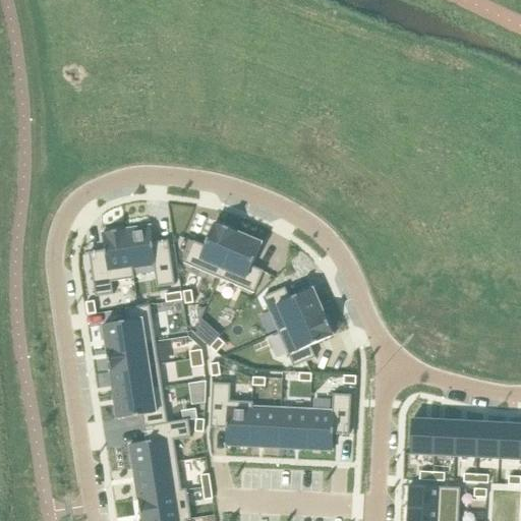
[(193,241),(184,264),(219,278),(238,233),(215,223),(205,246),(193,241)]
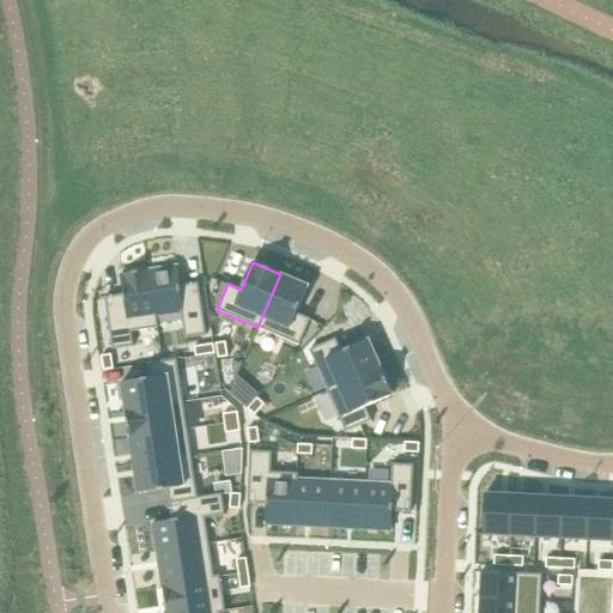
[(176,266),(149,269),(157,328),(158,328),(157,316),(181,313),(184,338),(206,335),(198,283),(180,286),(176,266)]
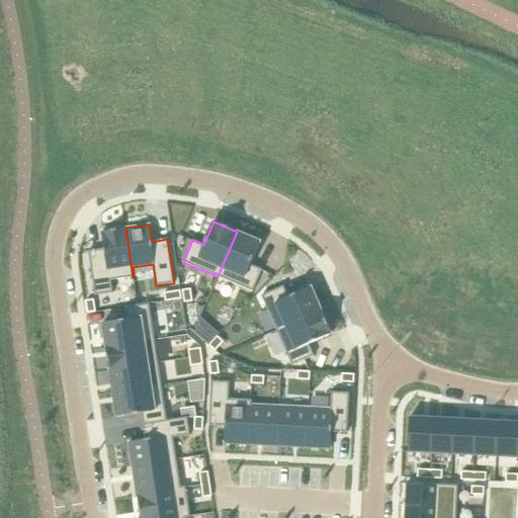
[(104,249),(88,251),(95,294),(112,292),(111,280),(133,277),(125,228),(101,232),(104,249)]
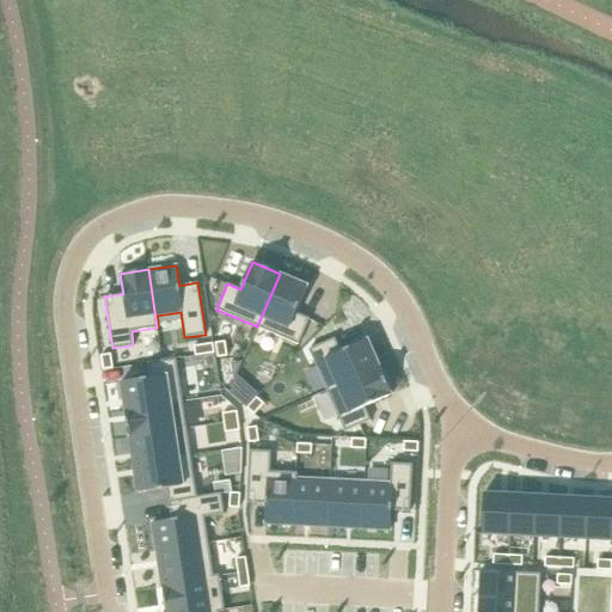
[(280,274),(257,326),(299,344),(310,318),(295,312),(307,286),(280,274)]
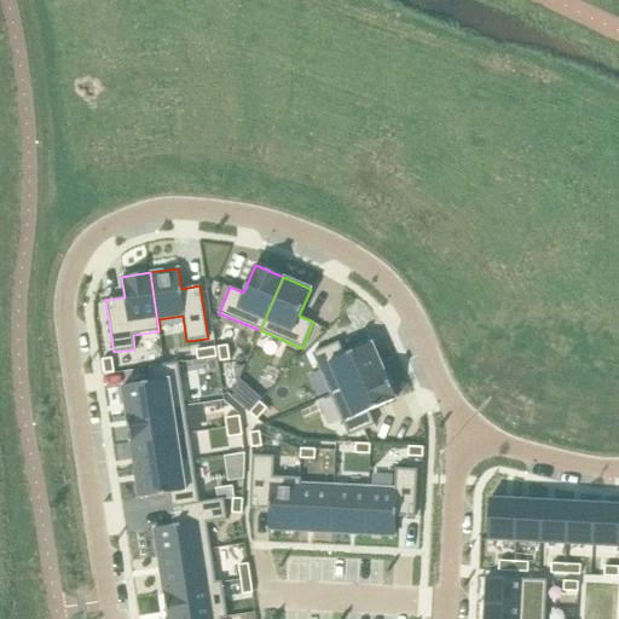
[(339,341),(312,353),(330,394),(385,371),(372,343),(345,356),(339,341)]
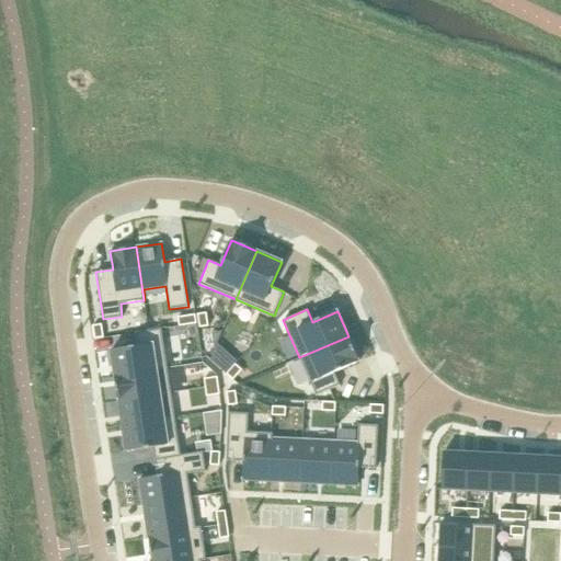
[(206,312),(197,315),(199,328),(208,325),(206,312)]
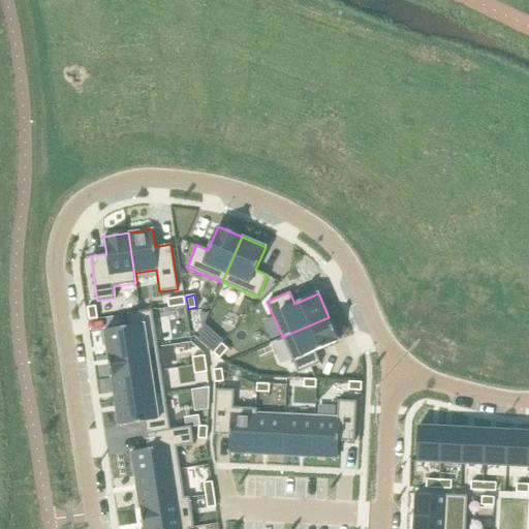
[(184,297),(167,299),(168,307),(185,305),(184,297)]
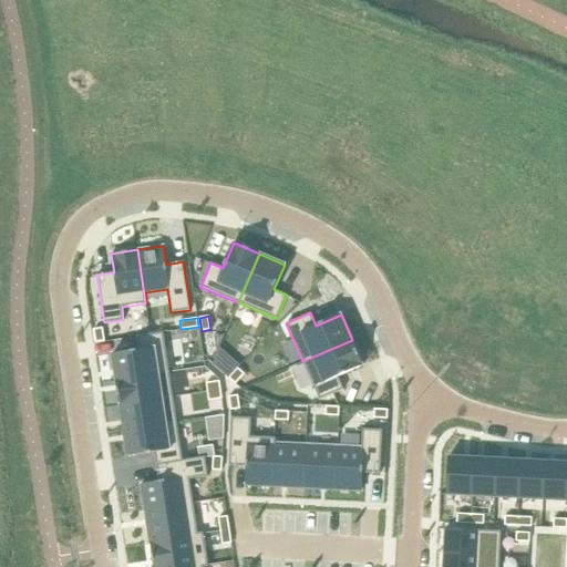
[(103,328),(94,329),(95,342),(104,341),(103,328)]
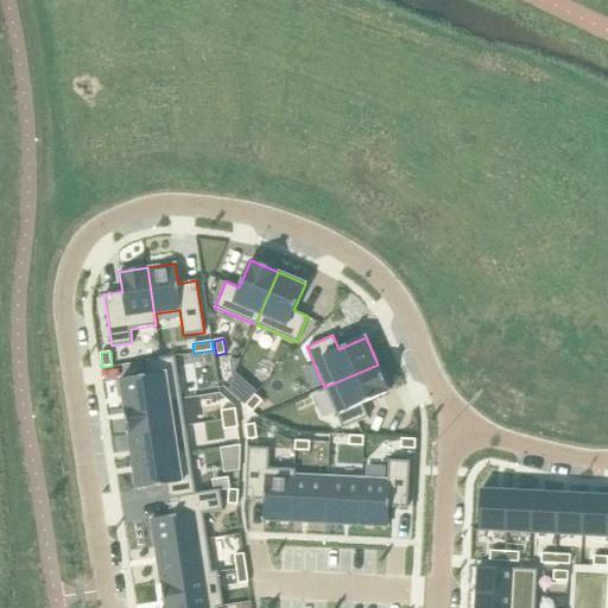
[(150,375),(120,380),(125,407),(182,399),(175,356),(147,360),(150,375)]
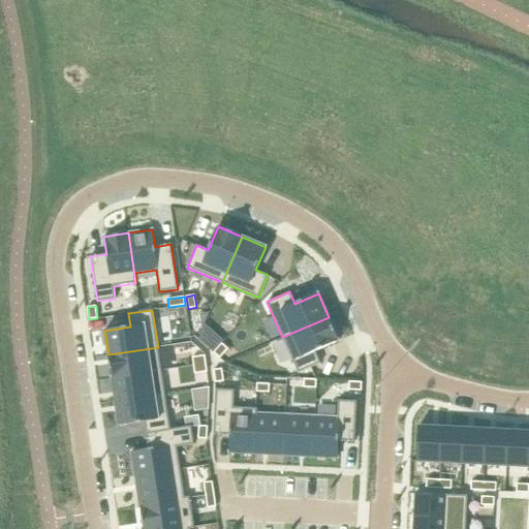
[(329,317),(282,337),(298,373),(320,363),(315,351),(339,341),(329,317)]
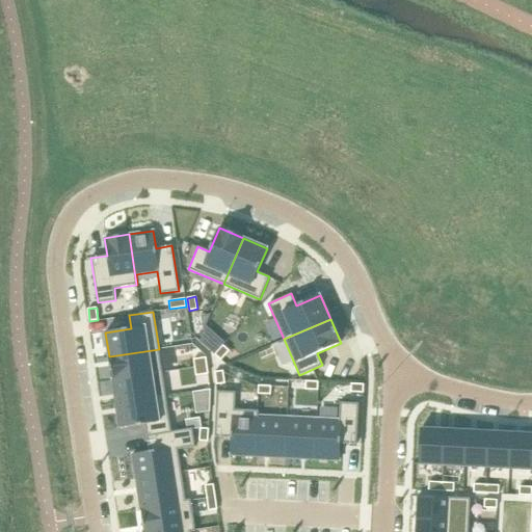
[(223,345),(214,354),(221,360),(230,350),(223,345)]
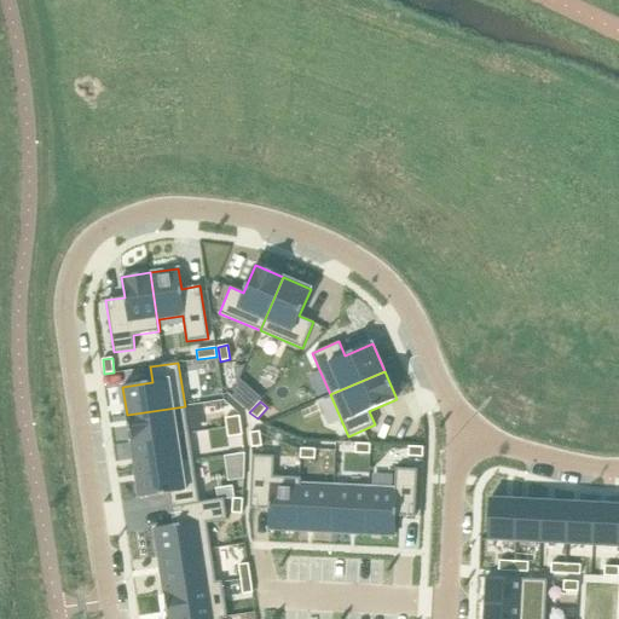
[(185,406),(127,415),(131,443),(189,433),(185,406)]
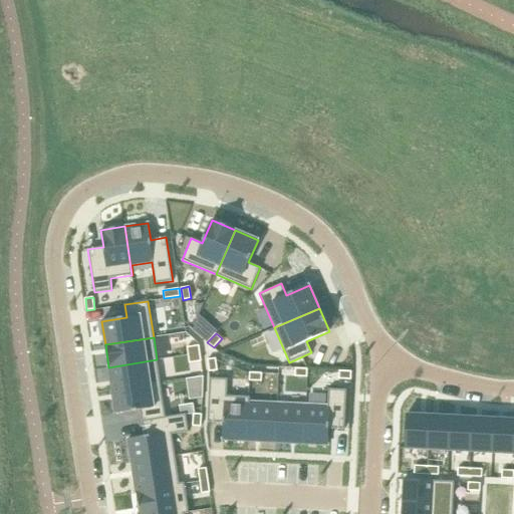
[(199,345),(187,347),(188,355),(200,353),(199,345)]
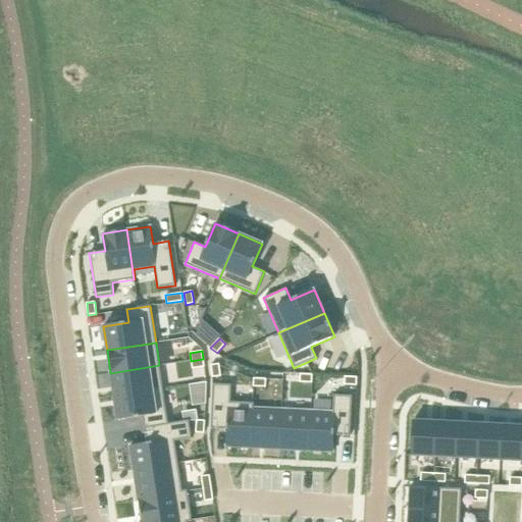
[(203,359),(191,361),(192,368),(204,367),(203,359)]
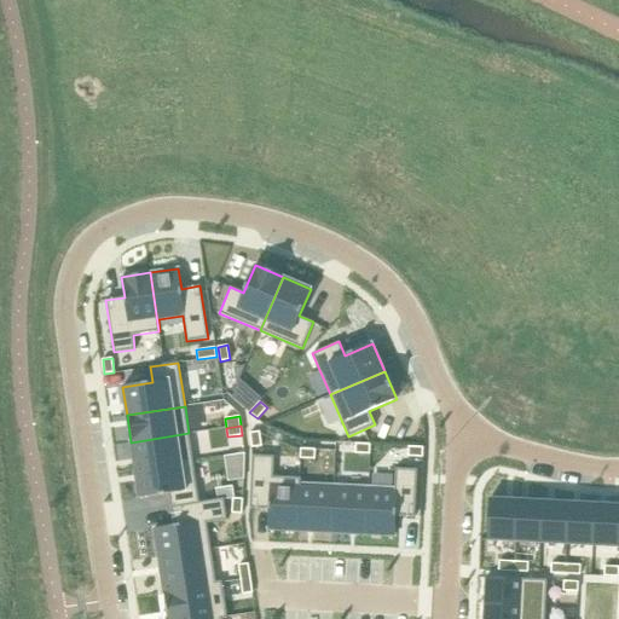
[(260,432),(250,433),(252,447),(262,446),(260,432)]
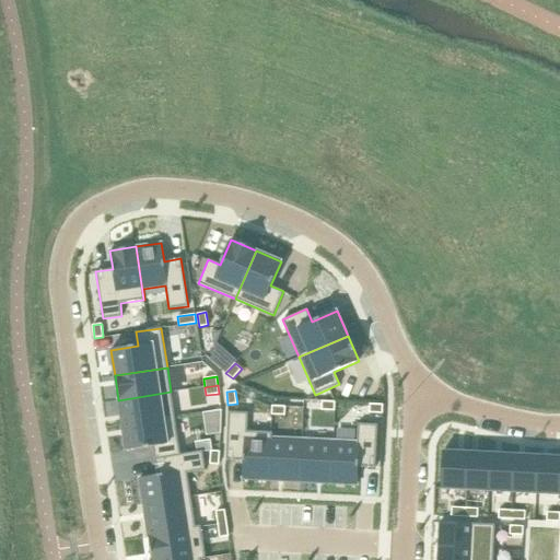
[(171,392),(118,400),(123,424),(175,417),(171,392)]
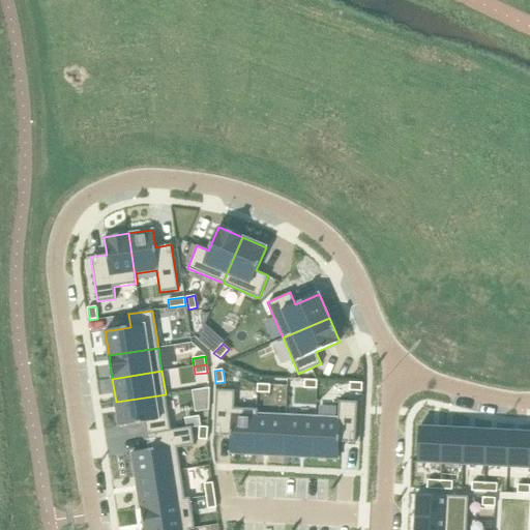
[(304,380),(304,388),(317,388),(317,380),(304,380)]
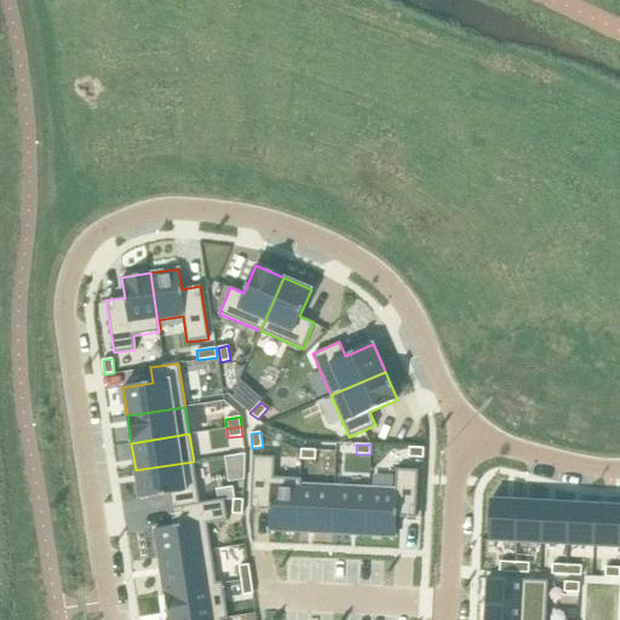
[(409,447),(409,457),(424,458),(424,448),(409,447)]
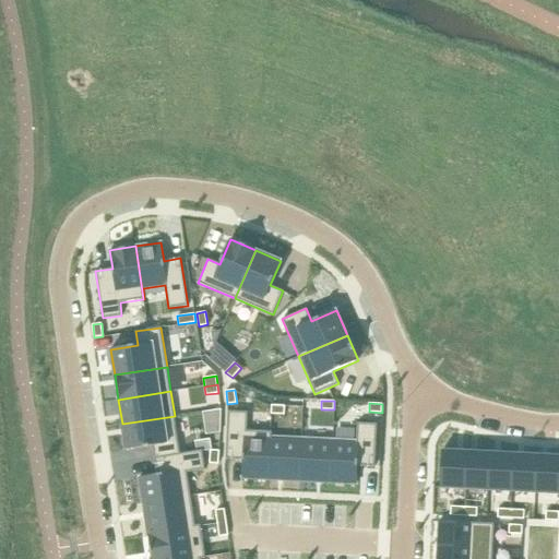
[(272,405),(271,414),(284,415),(285,405),(272,405)]
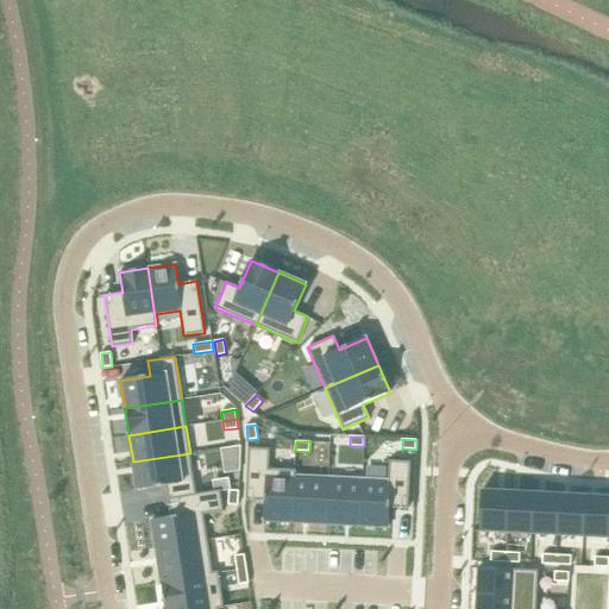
[(249,447),(246,500),(264,501),(263,521),(292,522),(294,470),(269,469),(270,449),(249,447)]
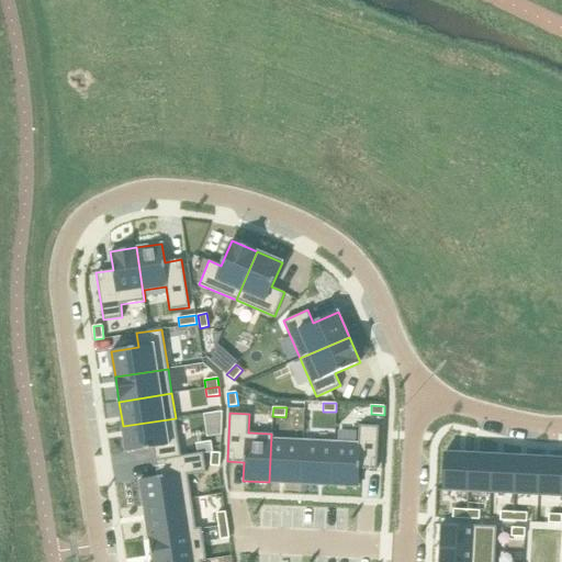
[(176,418),(123,426),(126,452),(154,448),(155,460),(181,456),(176,418)]
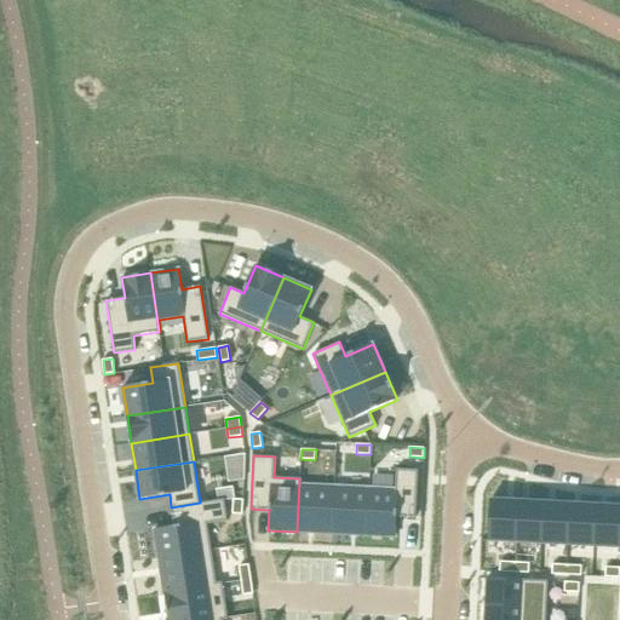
[(369,488),(367,535),(396,537),(396,516),(415,517),(418,470),(396,469),(396,489),(369,488)]
